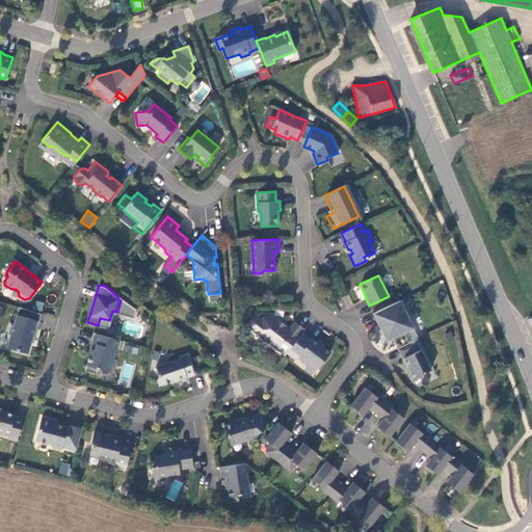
[(409,341),(404,331),(413,327),(399,299),(372,313),(377,325),(378,324),(387,341),(392,338),(397,347),(409,341)]
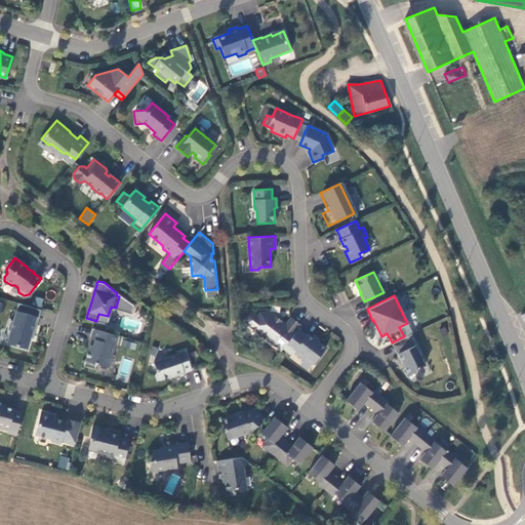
[(127,299),(123,311),(131,314),(134,305),(127,299)]
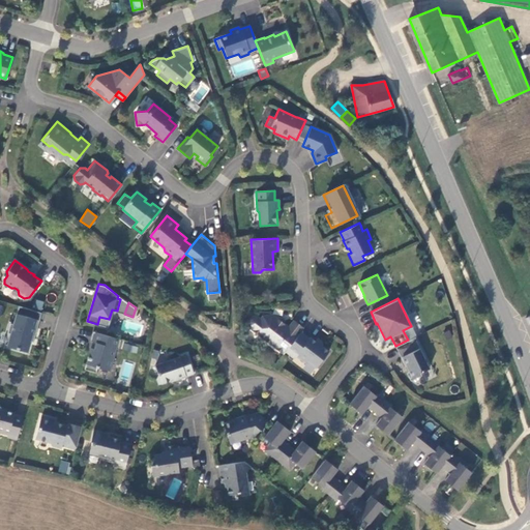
[(34,335),(41,312),(19,305),(18,306),(13,323),(10,322),(7,332),(10,332),(6,346),(27,351),(32,334),(34,335)]
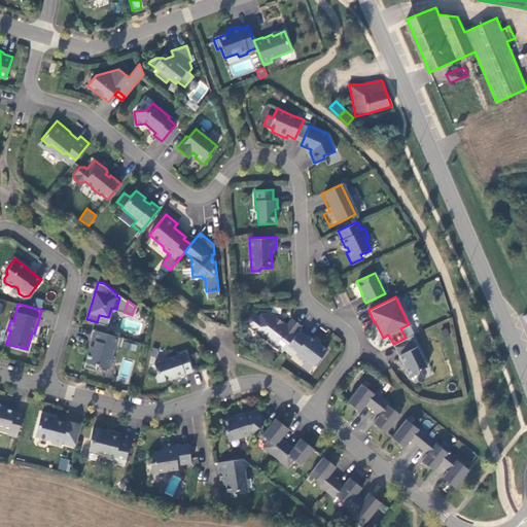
[(302,325),(291,318),(286,325),(270,313),(260,314),(258,317),(254,314),(249,314),(246,319),(246,324),(282,353),(283,350),(299,331),(302,325)]
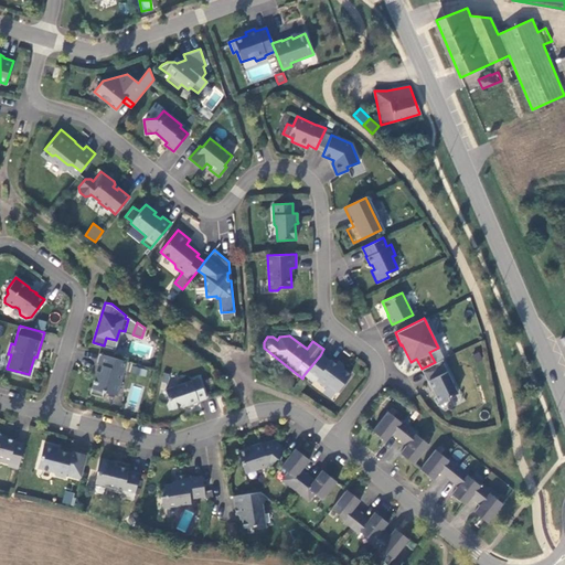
[(104,391),(116,394),(123,371),(125,372),(128,361),(98,352),(95,363),(100,364),(99,371),(96,370),(89,393),(102,396),(104,391)]
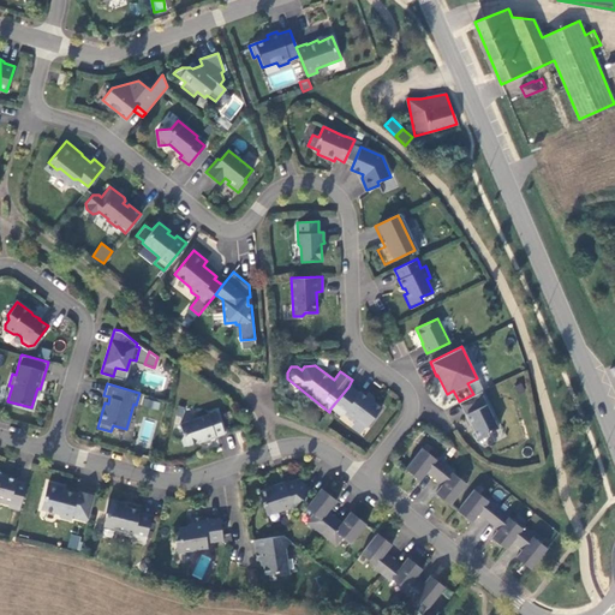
[(344,415),(354,423),(356,421),(366,428),(381,408),(374,404),(372,398),(366,399),(365,396),(359,393),(358,394),(348,387),(330,408),(336,413),(341,417),(344,415)]
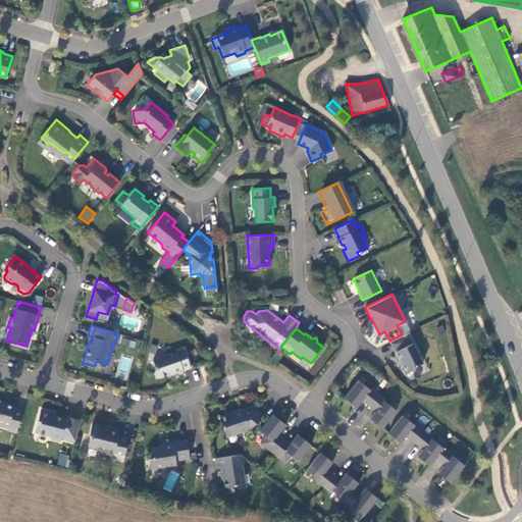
[(415,369),(414,367),(422,362),(417,352),(418,351),(409,331),(402,334),(389,341),(399,360),(400,360),(402,364),(401,367),(404,374),(415,369)]
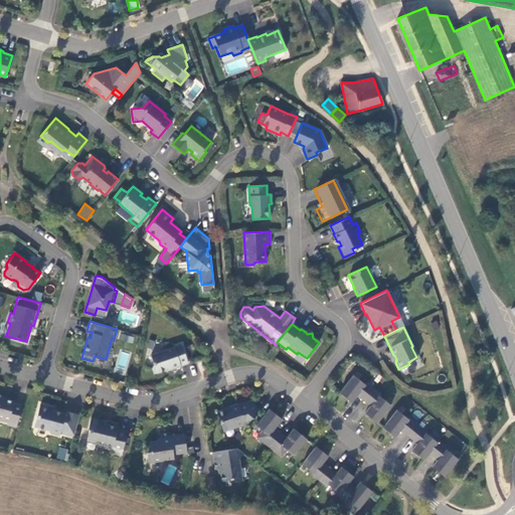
[(179,342),(148,353),(152,363),(150,366),(152,372),(167,366),(167,368),(185,361),(179,342)]
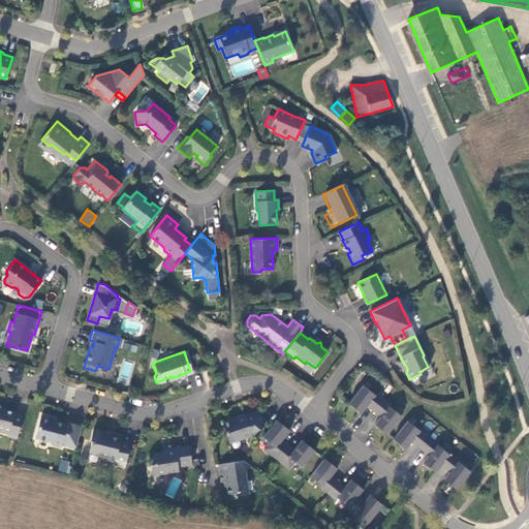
[(363,386),(348,404),(361,414),(367,407),(373,412),(383,400),(377,394),(375,396),(363,386)]
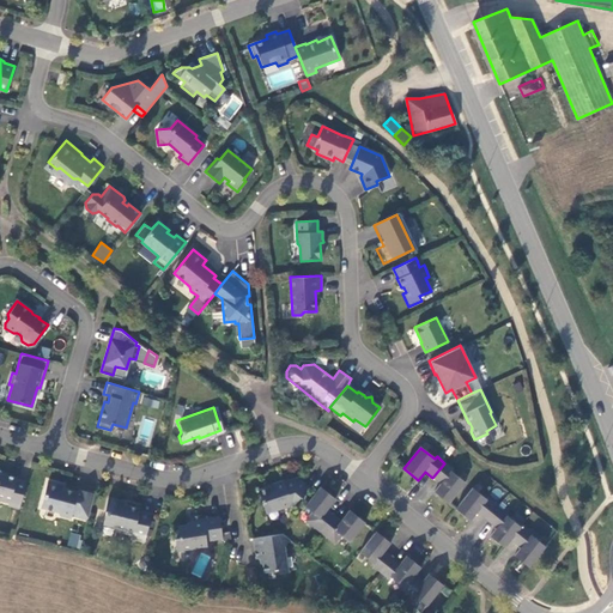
[(444,463),(432,478),(441,484),(434,492),(448,504),(465,484),(451,473),(453,471),(444,463)]
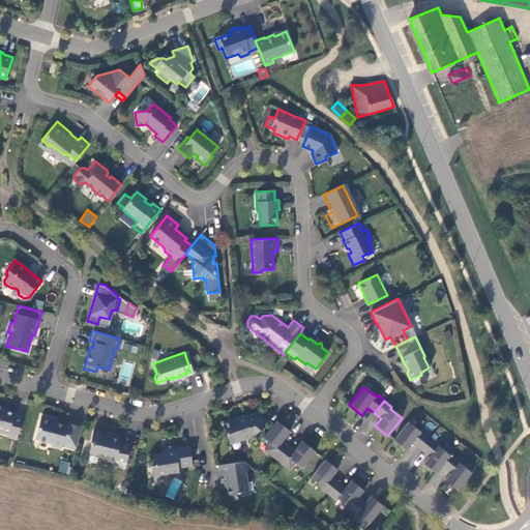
[(13,413),(13,412),(0,408),(0,407),(0,406),(0,432),(7,434),(6,437),(17,439),(23,416),(13,413)]
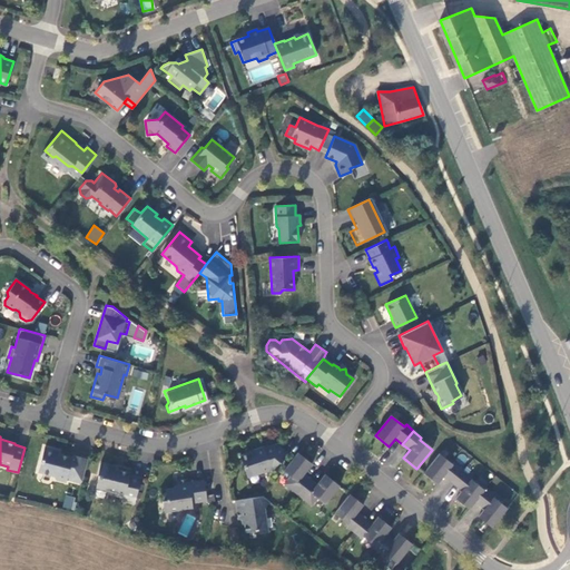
[(238,453),(246,474),(271,465),(272,467),(285,449),(274,440),(262,444),(262,443),(253,446),(253,448),(238,453)]
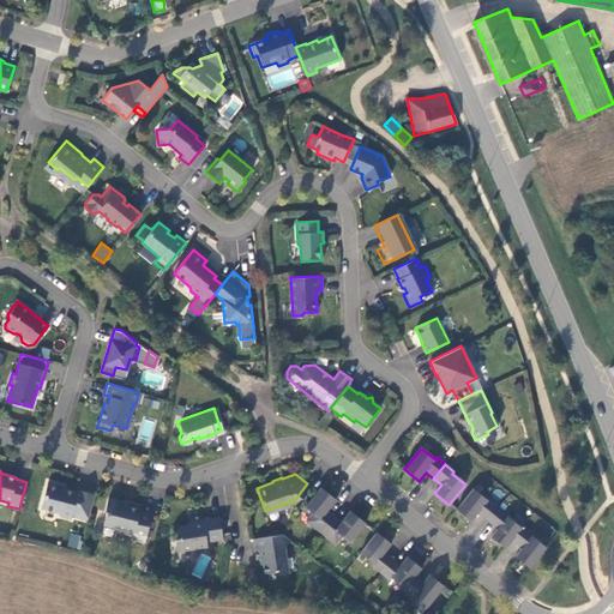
[(77,492),(59,487),(59,485),(47,481),(40,507),(56,512),(59,516),(71,518),(71,516),(88,519),(94,494),(77,489),(77,492)]
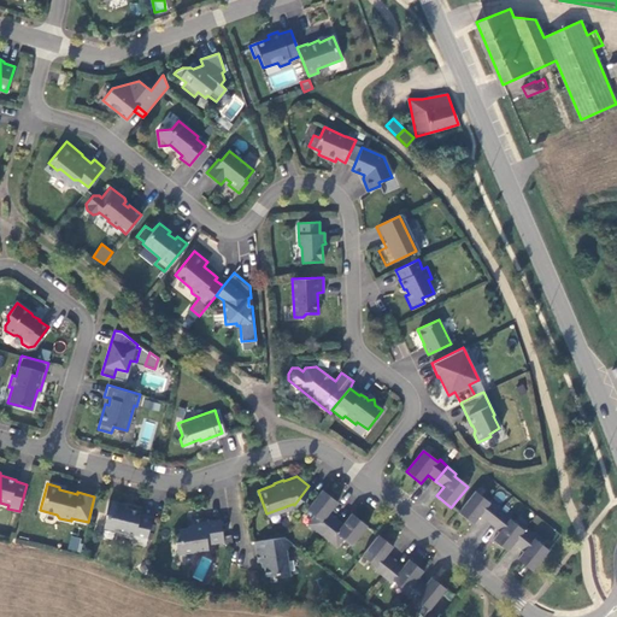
[(322,489),(306,509),(313,515),(306,523),(322,535),(334,519),(327,515),(338,501),(322,489)]
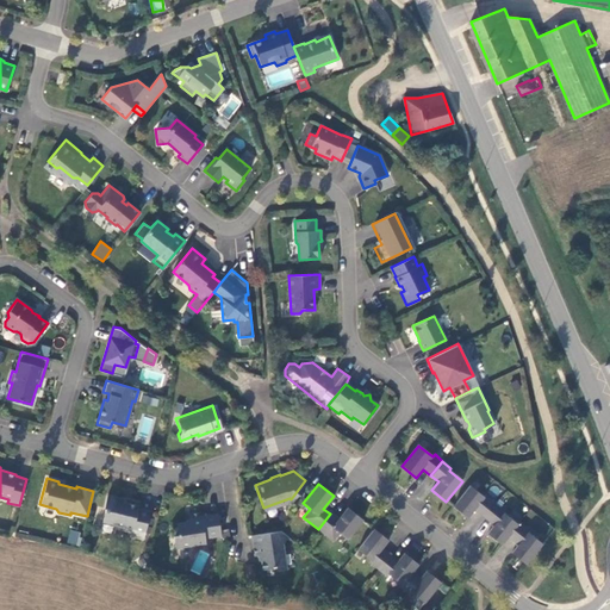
[(453,508),(467,520),(474,511),(484,520),(495,505),(485,497),(484,498),(470,487),(453,508)]
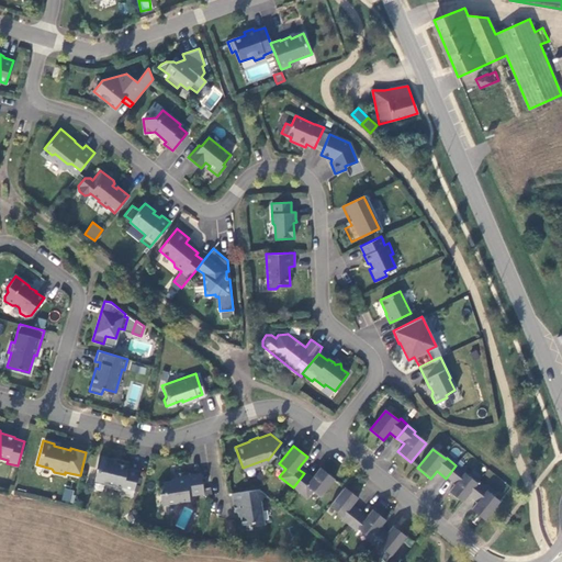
[(97,469),(93,481),(104,483),(107,486),(121,490),(120,493),(132,495),(137,470),(126,468),(127,465),(109,461),(109,459),(98,456),(94,468),(97,469)]
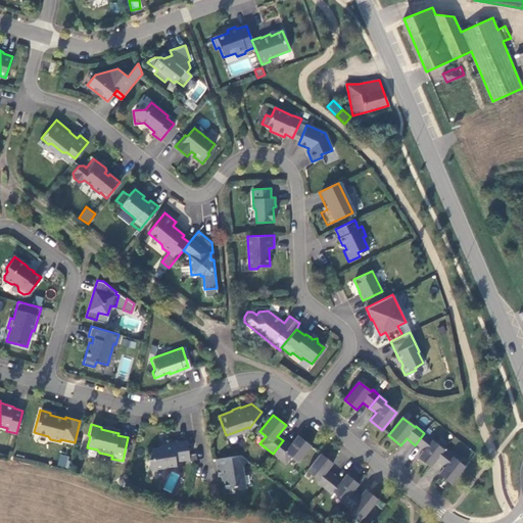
[(424,433),(415,445),(423,452),(417,459),(424,464),(429,469),(435,462),(443,452),(432,441),(433,440),(424,433)]
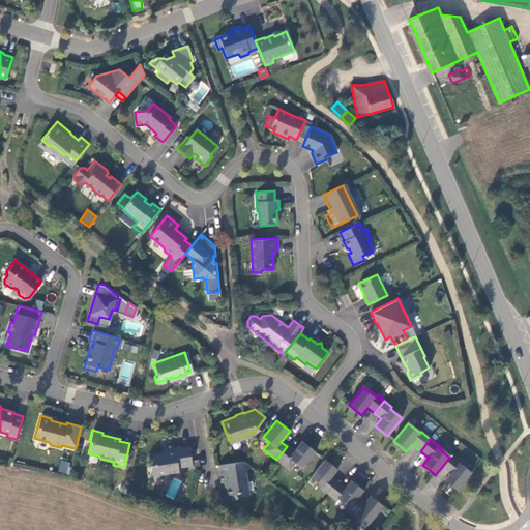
[(287,446),(276,460),(289,470),(294,463),(301,468),(315,451),(301,441),(293,451),(287,446)]
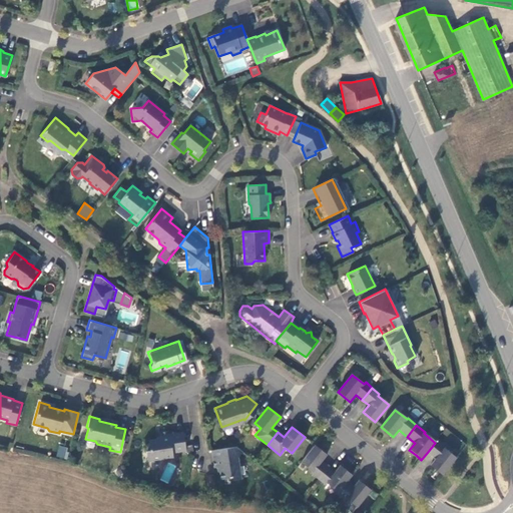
[(145,449),(147,459),(172,455),(171,450),(185,448),(182,430),(168,433),(168,429),(158,431),(159,435),(155,436),(155,438),(148,439),(149,449),(145,449)]
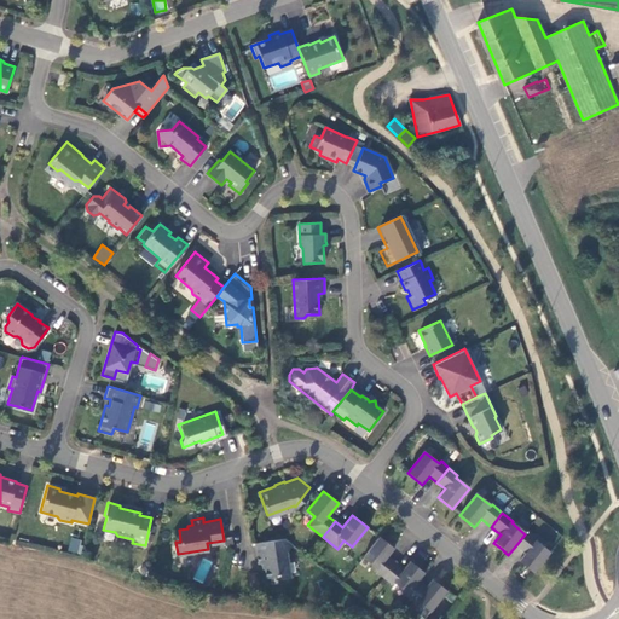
[(526,533),(525,534),(515,547),(525,555),(519,563),(532,574),(549,554),(536,543),(537,542),(526,533)]
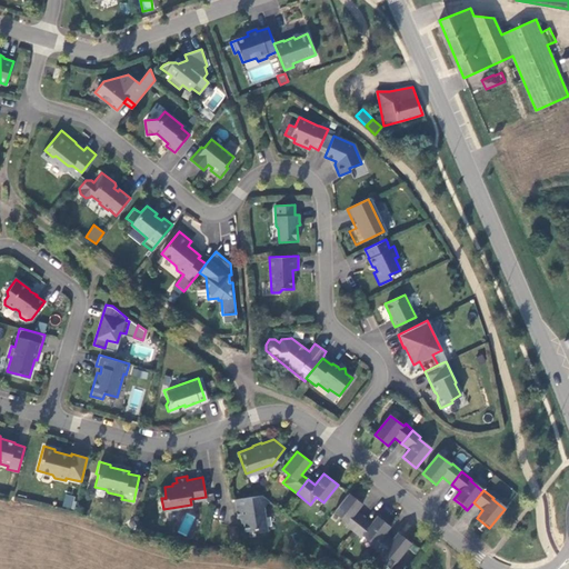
[(66,493),(62,506),(72,509),(77,497),(66,493)]
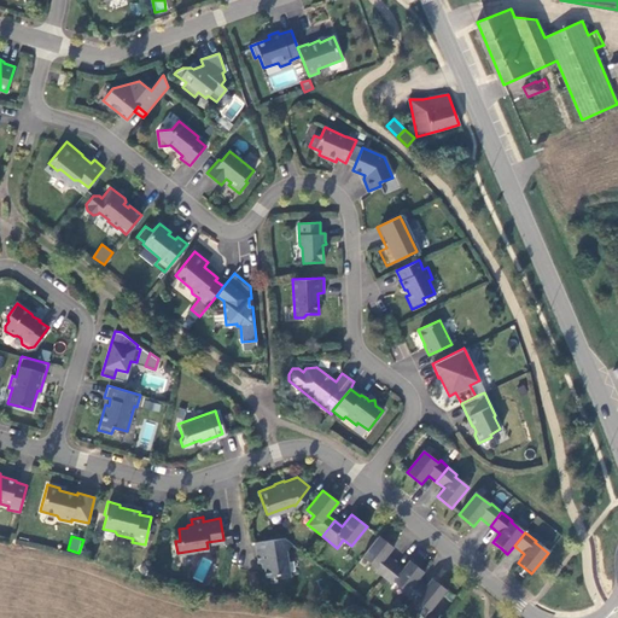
[(378,536),(361,557),(375,567),(373,571),(382,577),(394,563),(386,557),(392,548),(378,536)]
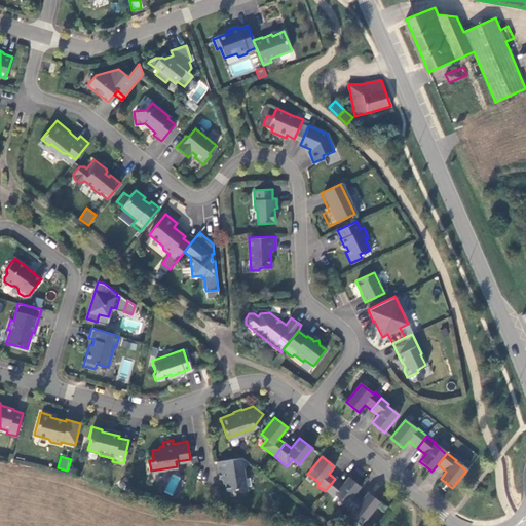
[(231,458),(217,460),(219,479),(224,478),(225,491),(235,489),(238,492),(246,491),(243,468),(249,462),(241,457),(231,458)]
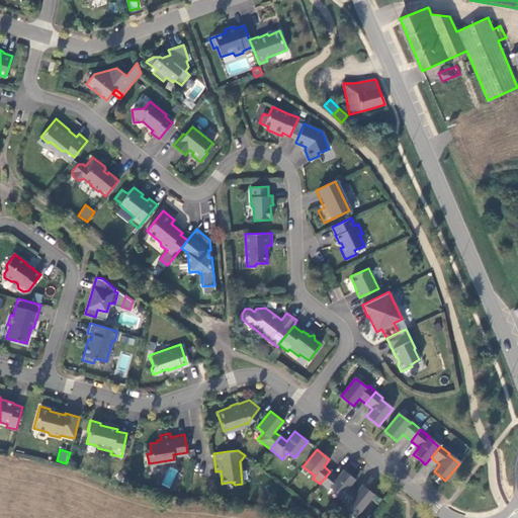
[(167,466),(163,485),(172,488),(176,469),(167,466)]
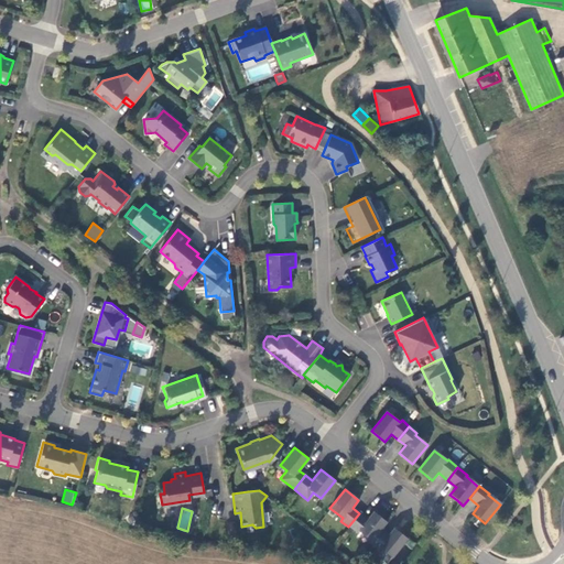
[(359,513),(348,527),(350,529),(356,533),(358,531),(370,541),(380,530),(386,522),(372,512),(367,519),(359,513)]
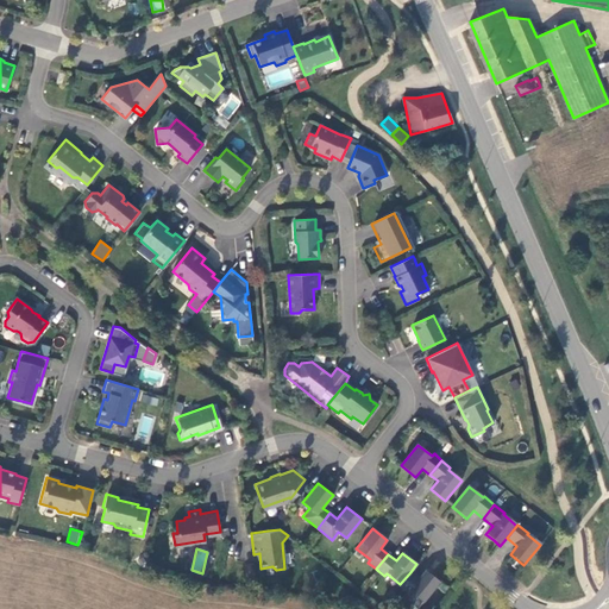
[(410,572),(400,584),(397,586),(406,594),(408,591),(422,603),(439,583),(425,570),(418,578),(410,572)]
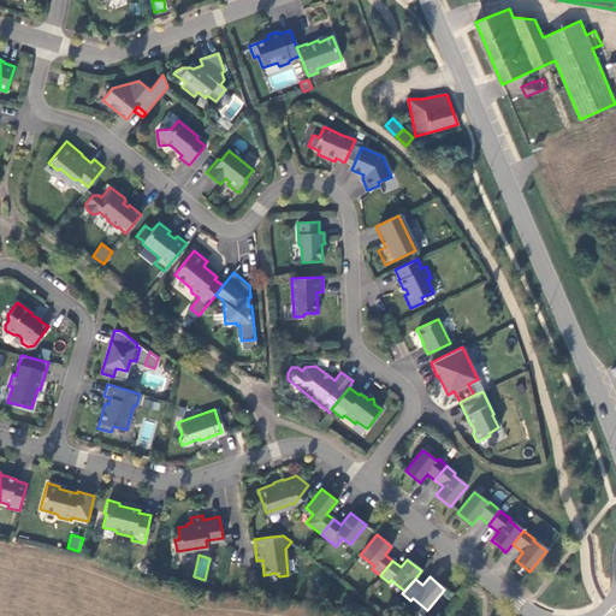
All buildings are outlined.
